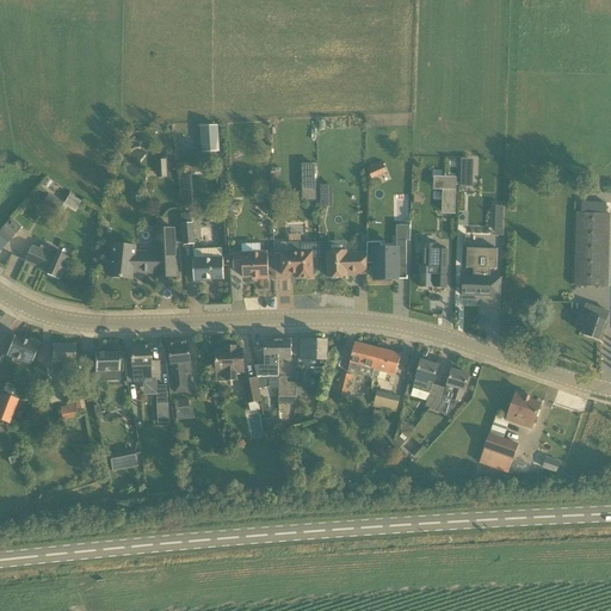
[(218,125),(201,127),(202,153),(220,152),(218,125)]
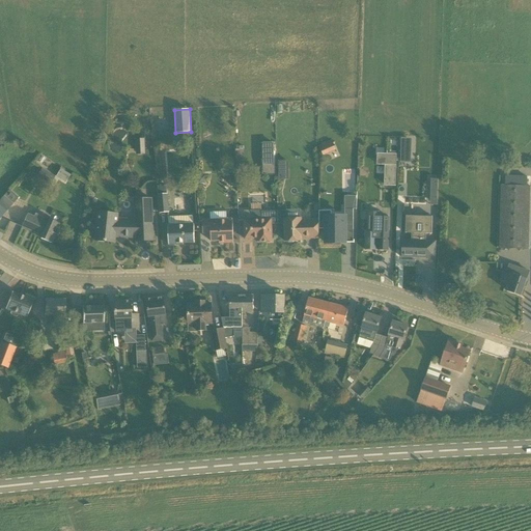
[(144,138),(135,139),(136,155),(145,154),(144,138)]
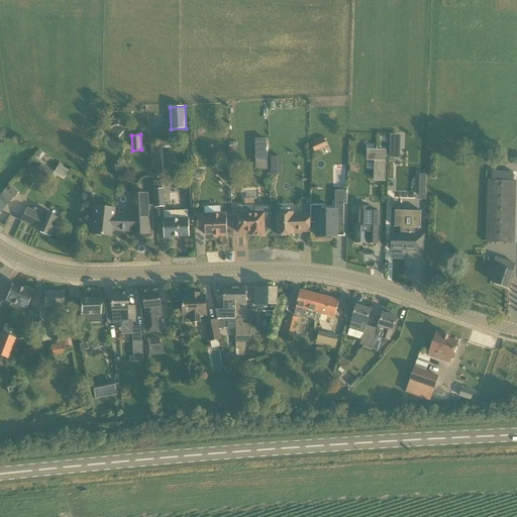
[(391,135),(390,159),(400,159),(401,135),(391,135)]
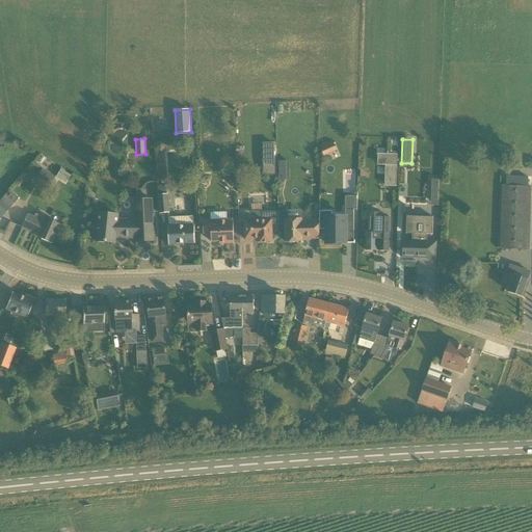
[(156,161),(164,161),(164,143),(155,143),(156,161)]
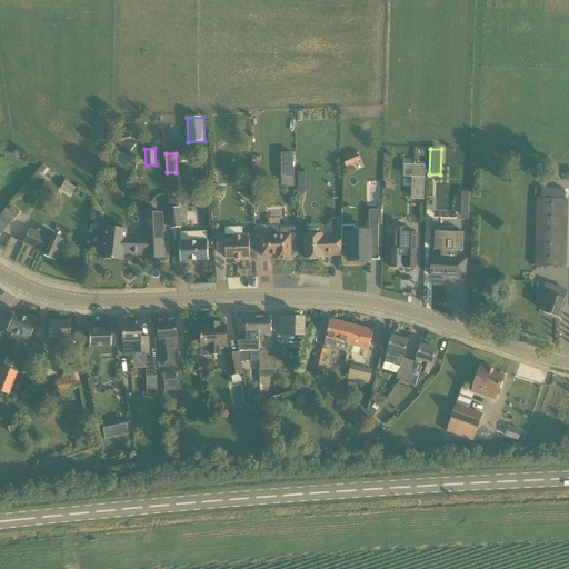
[(293,153),(281,153),(282,177),(293,177),(293,153)]
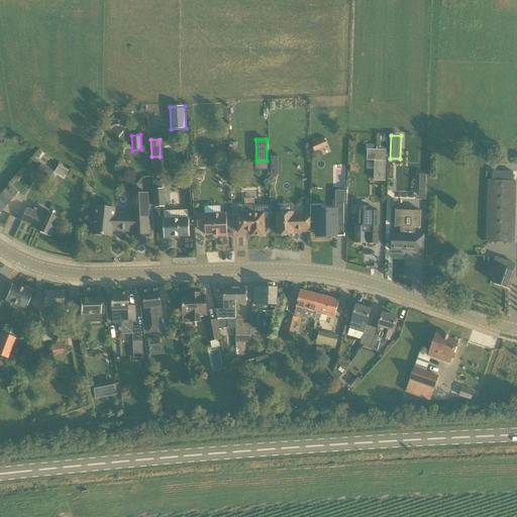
[(314,152),(321,149),(317,139),(310,142),(314,152)]
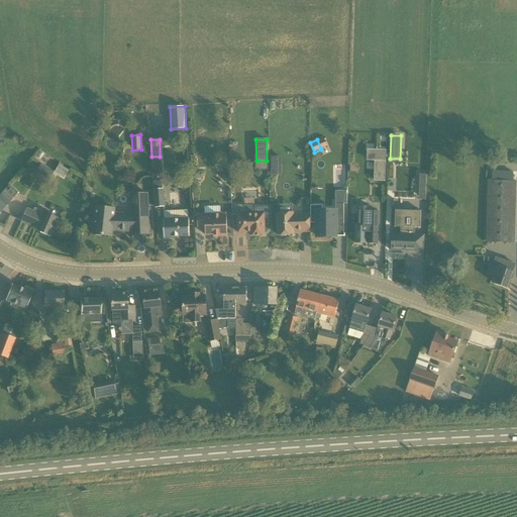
[(281,157),(271,158),(271,166),(281,166),(281,157)]
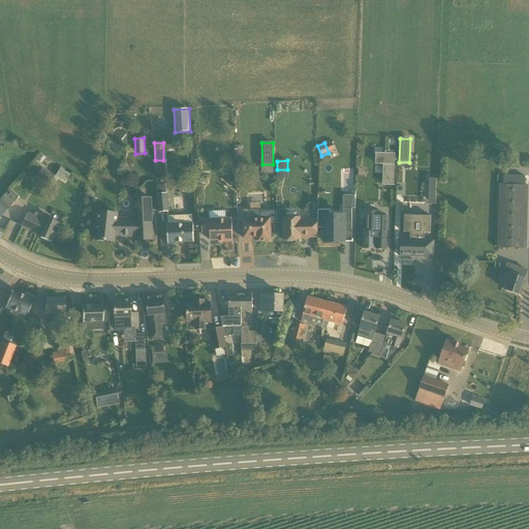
[(383,185),(395,185),(396,165),(384,164),(383,185)]
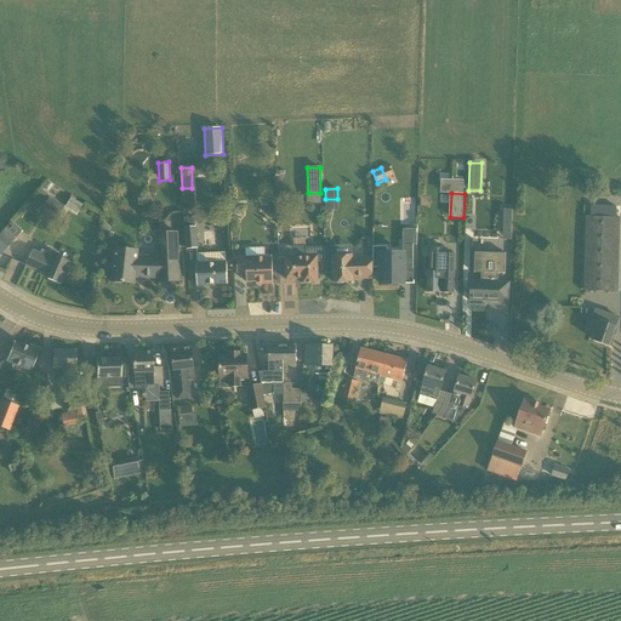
[(49,197),(43,206),(58,216),(64,206),(49,197)]
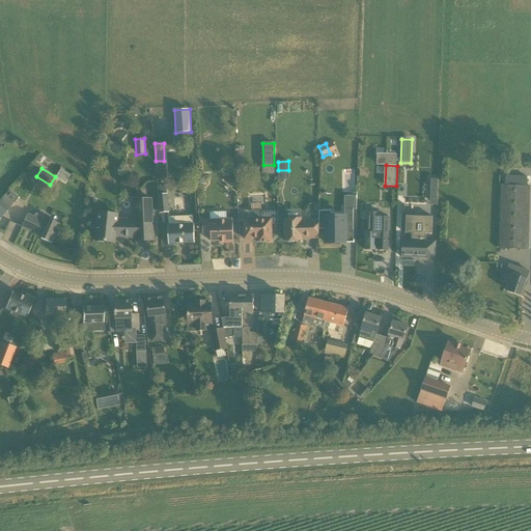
[(169,213),(166,186),(158,187),(159,194),(158,194),(160,214),(169,213)]
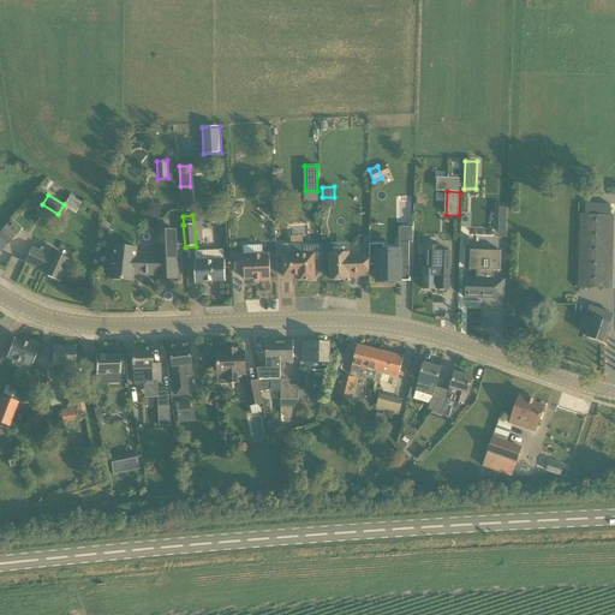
[(614,215),(602,215),(585,215),(580,215),(578,288),(611,290),(614,252),(614,215)]
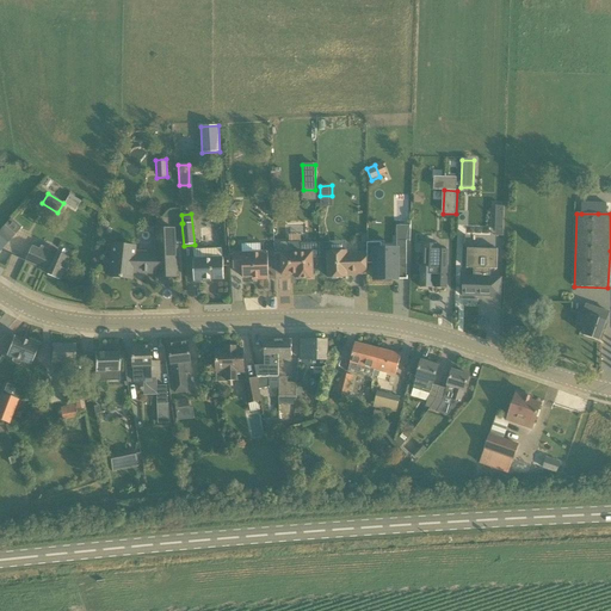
[(0,235),(7,242),(20,228),(10,218),(0,229),(0,235)]
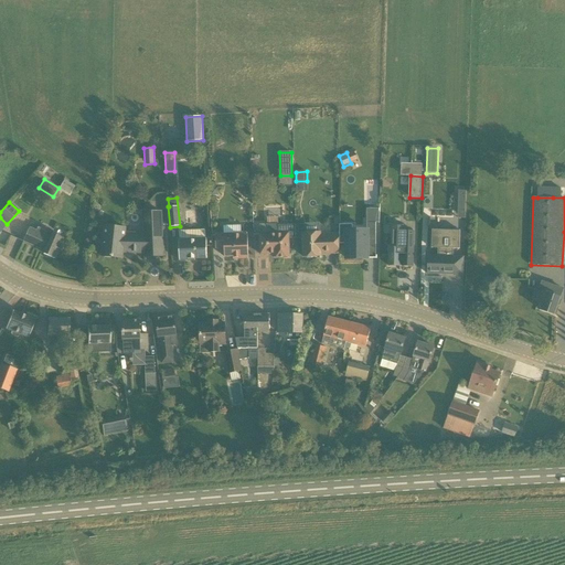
[(106,225),(104,245),(103,256),(123,258),(123,253),(145,253),(145,257),(163,256),(161,211),(144,212),(145,234),(125,234),(126,227),(106,225)]
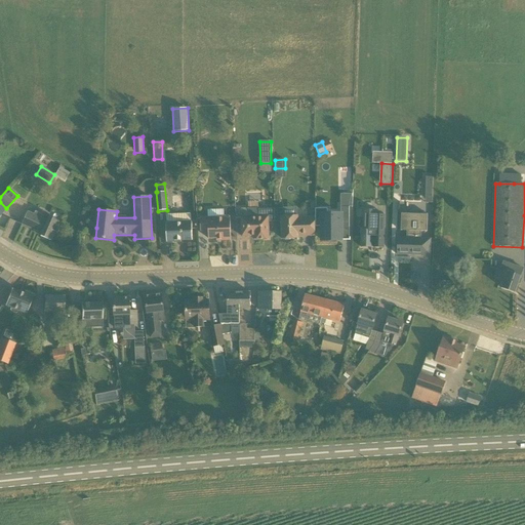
[(350,228),(349,207),(340,207),(340,214),(329,214),(327,214),(327,209),(319,209),(315,209),(316,227),(321,227),(322,240),(329,240),(329,238),(332,238),(341,238),(341,228),(350,228)]
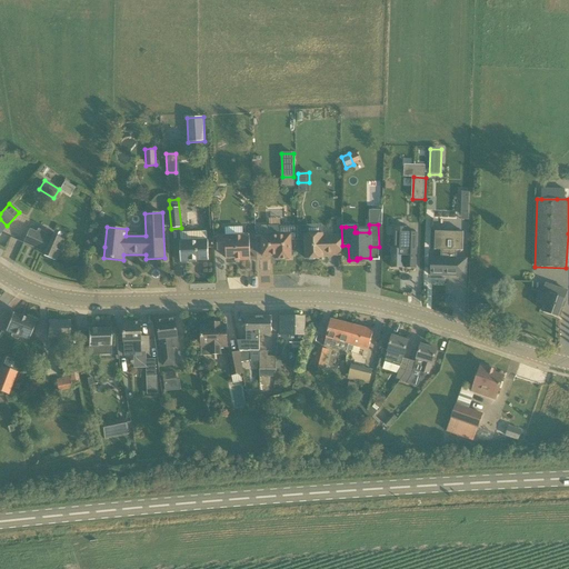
[(291,259),(290,240),(298,240),(298,227),(280,227),(280,226),(261,226),(261,238),(262,257),(276,256),(276,260),(291,259)]
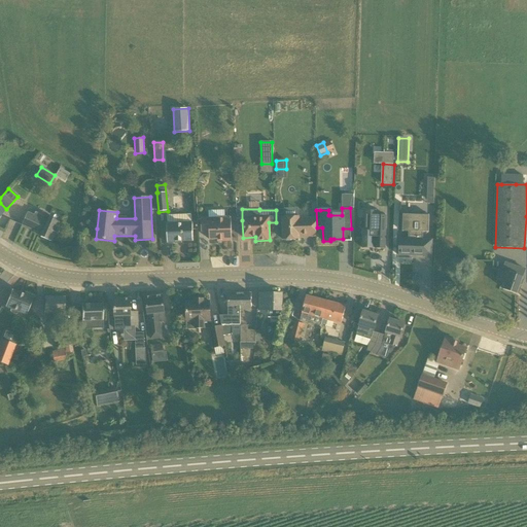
[(209,211),(209,218),(201,218),(201,232),(209,232),(209,240),(217,240),(217,242),(232,241),(231,217),(224,217),(224,211),(209,211)]
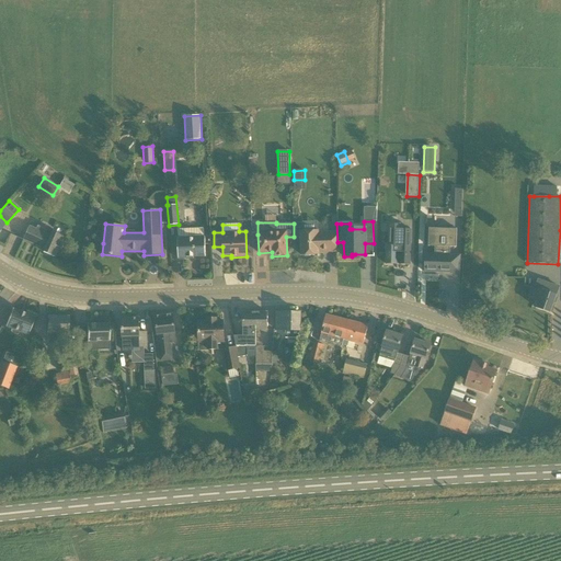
[(400,247),(399,264),(410,265),(411,230),(400,229),(400,225),(389,225),(389,247),(400,247)]
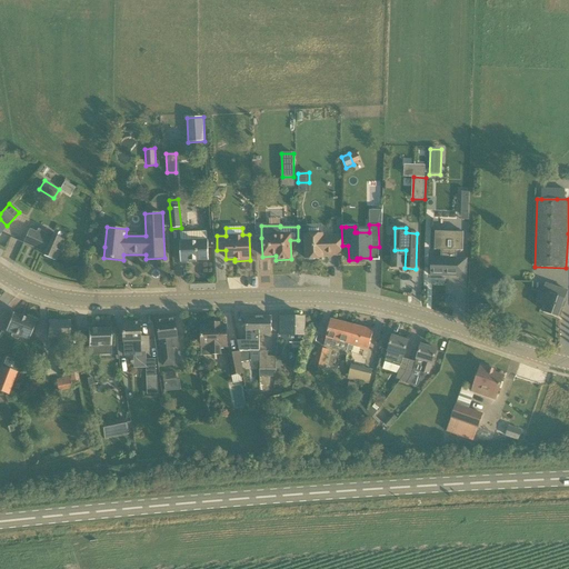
[(36,232),(29,229),(23,243),(45,253),(43,256),(55,261),(63,240),(52,236),(51,239),(45,237),(46,233),(38,229),(36,232)]
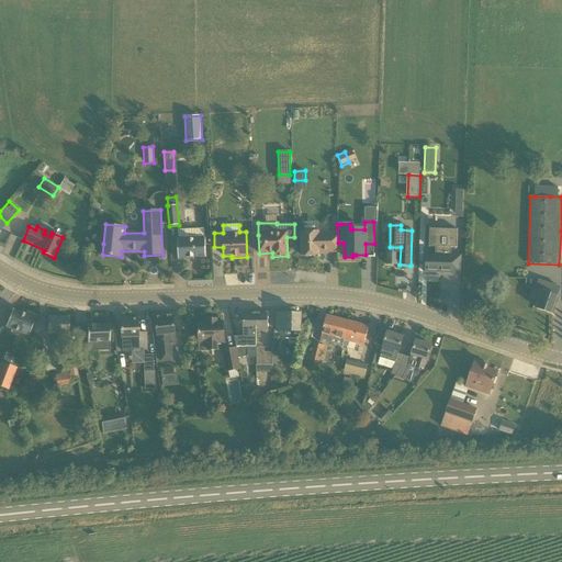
[(458,229),(446,229),(446,236),(429,236),(429,247),(436,247),(435,255),(429,255),(426,255),(425,272),(440,273),(440,271),(445,271),(445,273),(453,273),(453,256),(451,256),(451,248),(457,248),(458,229)]
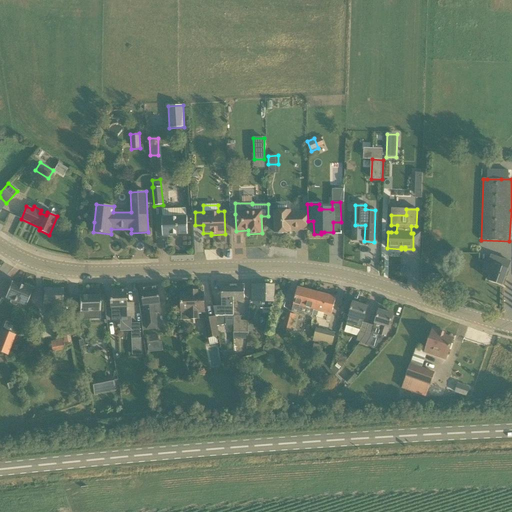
[(290,210),(274,211),(275,233),(277,233),(278,234),(283,234),(284,233),(286,232),(286,230),(307,229),(306,212),(290,213),(290,210)]
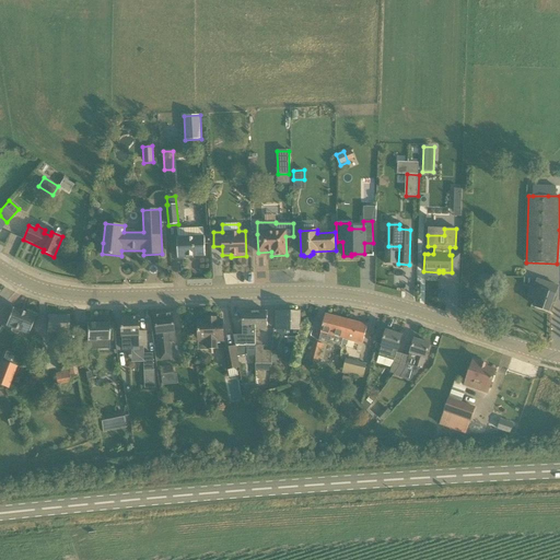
[(205,256),(205,236),(177,237),(177,259),(194,258),(193,257),(205,256)]
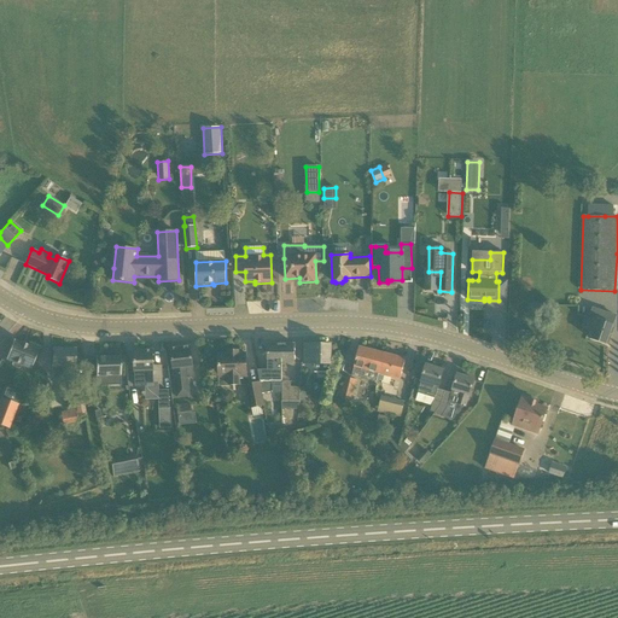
[(589,319),(586,318),(582,328),(592,332),(589,338),(606,344),(610,333),(612,334),(613,328),(612,327),(616,315),(602,310),(599,321),(589,319)]
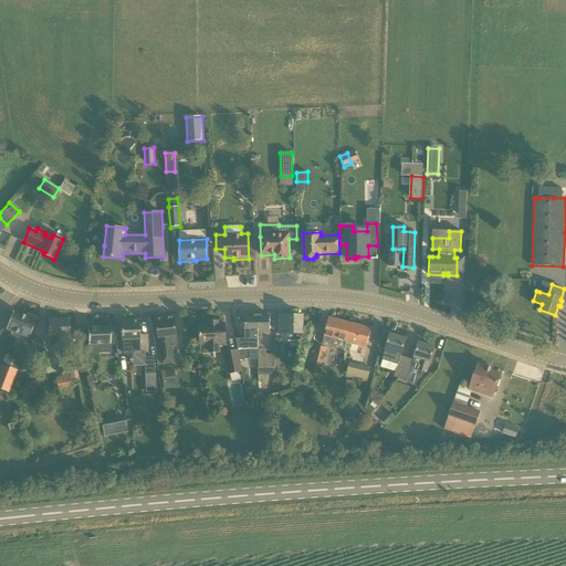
[(28,338),(35,321),(12,312),(6,329),(11,332),(11,334),(12,336),(16,338),(18,337),(19,335),(28,338)]
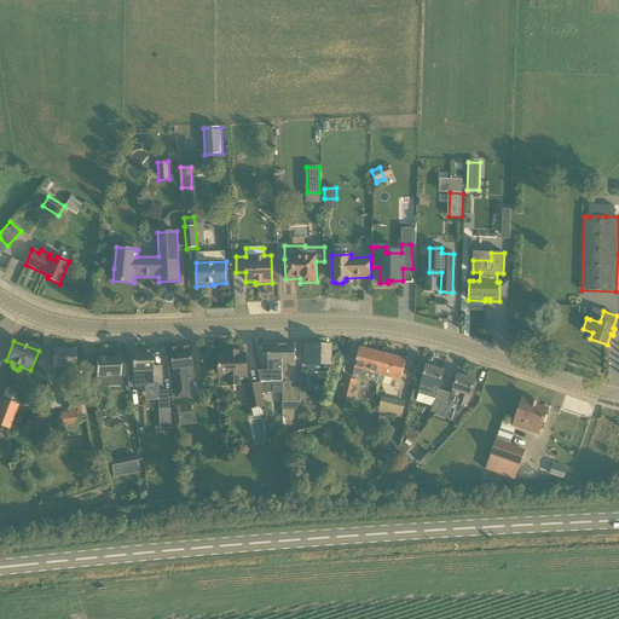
[(282,370),(282,345),(268,345),(268,372),(259,372),(264,395),(275,393),(275,382),(281,382),(281,370),(282,370)]
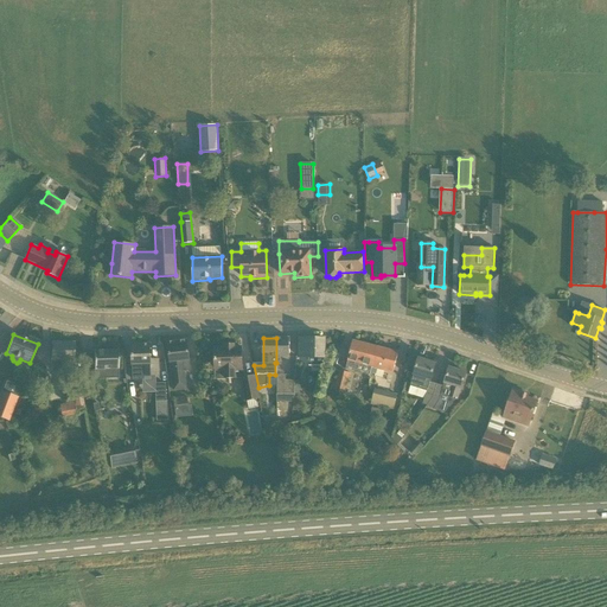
[(275,363),(275,375),(278,375),(278,402),(294,403),(294,395),(294,394),(294,381),(286,381),(286,375),(289,375),(289,357),(289,338),(276,338),(276,363),(275,363)]
